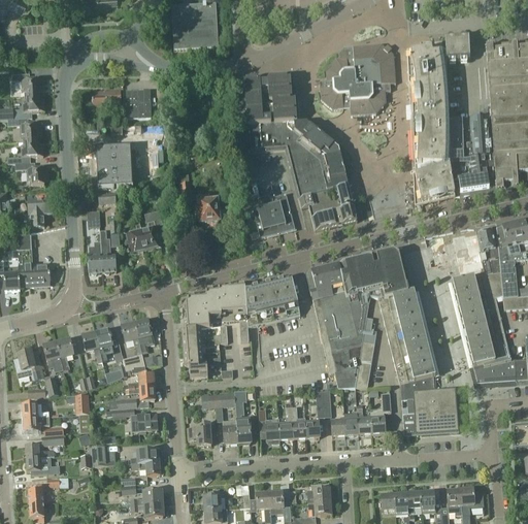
[(0,0),(0,13),(4,14),(6,10),(9,9),(11,9),(14,0),(0,0)]
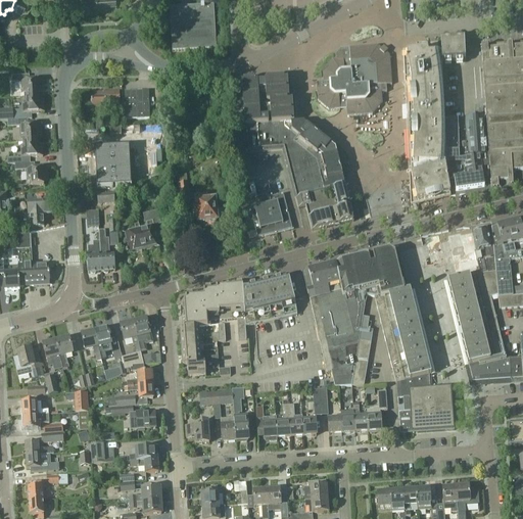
[(173,48),(217,45),(214,1),(170,4),(173,48)]
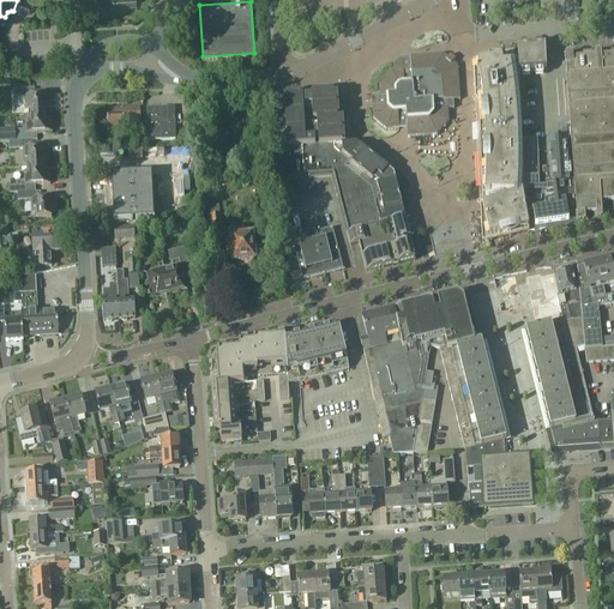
[(547,67),(546,40),(518,41),(519,60),(519,68),(547,67)]
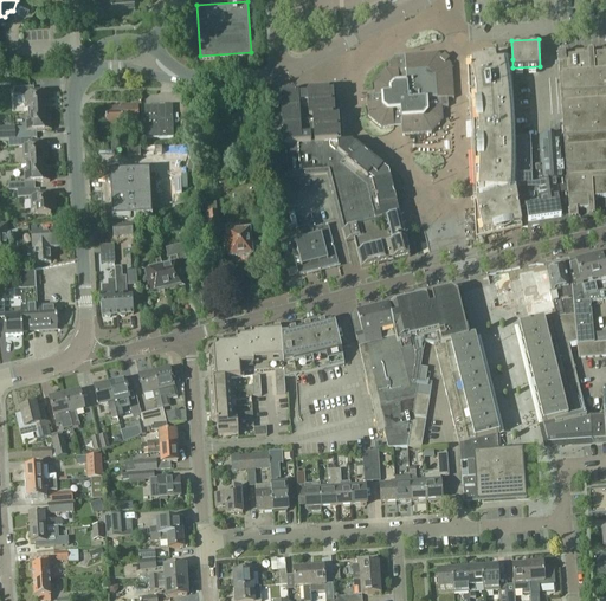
[(605,46),(558,51),(561,86),(563,130),(569,217),(580,215),(581,218),(587,217),(587,213),(598,212),(598,206),(605,205),(605,46)]
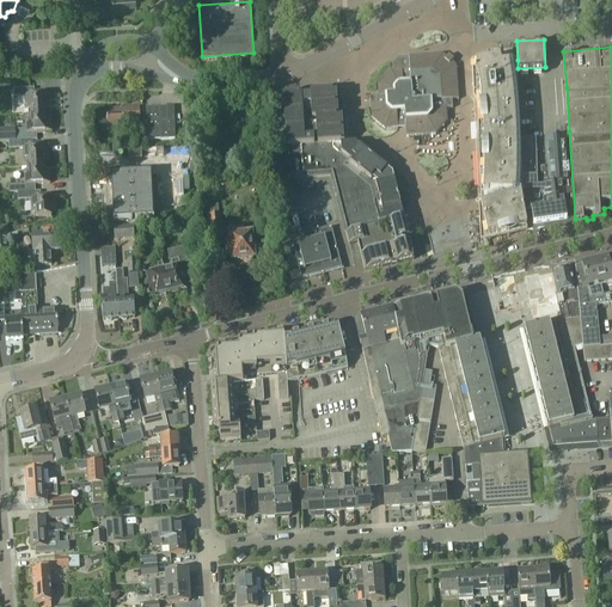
[(442,49),(397,53),(392,59),(392,66),(390,66),(378,80),(378,90),(369,91),(372,114),(385,126),(407,124),(407,132),(436,129),(447,116),(447,104),(452,103),(452,96),(459,94),(457,61),(452,57),(454,55),(450,50),(447,54),(442,49)]
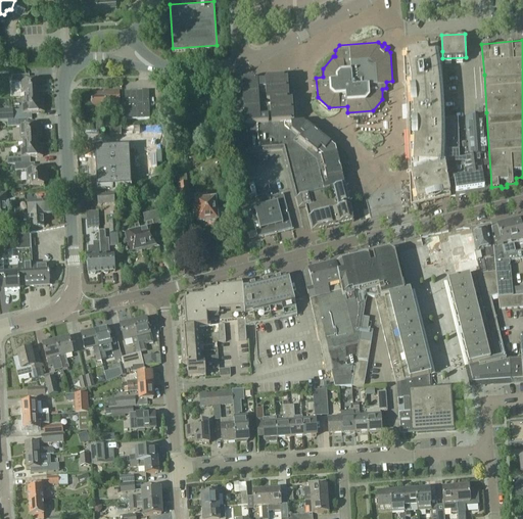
[(426,44),(403,49),(405,63),(406,80),(408,85),(412,172),(409,172),(411,203),(428,199),(450,194),(450,190),(445,163),(445,144),(445,130),(445,115),(442,58),(442,51),(429,51),(428,46),(428,45),(427,45),(427,44),(426,44)]
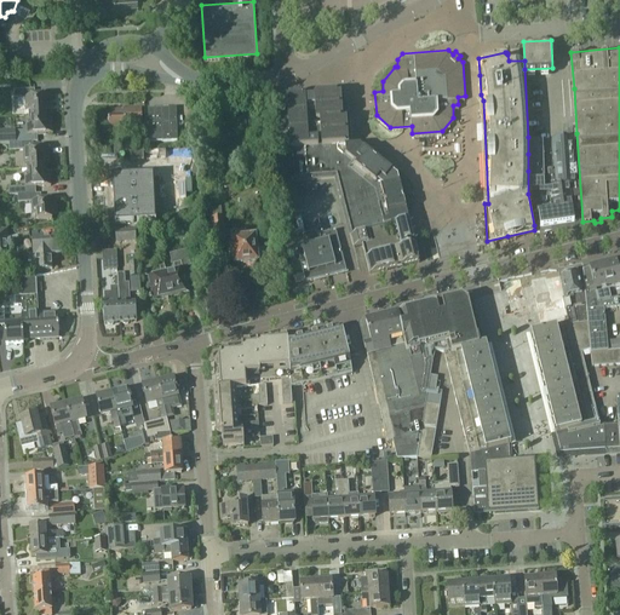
[(29,111),(46,110),(46,105),(51,105),(50,91),(35,92),(35,85),(15,86),(15,93),(26,93),(27,107),(29,107),(29,111)]
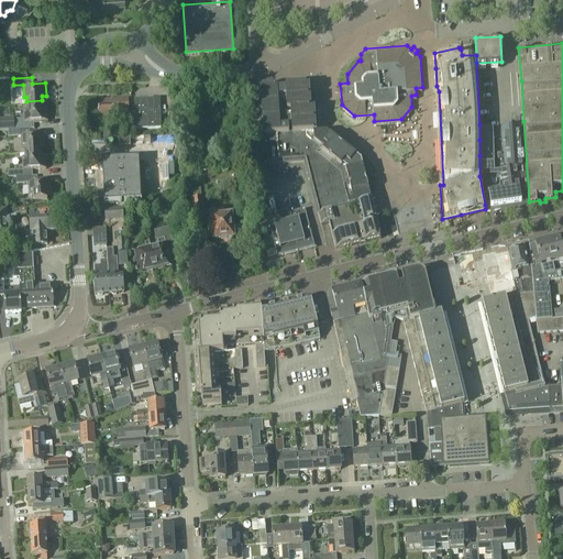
[(310,80),(260,85),(261,89),(263,132),(265,132),(267,157),(306,154),(317,197),(320,209),(322,220),(327,219),(330,219),(334,238),(337,245),(341,243),(382,233),(368,187),(361,156),(352,149),(327,128),(317,128),(315,103),(311,103),(310,80)]
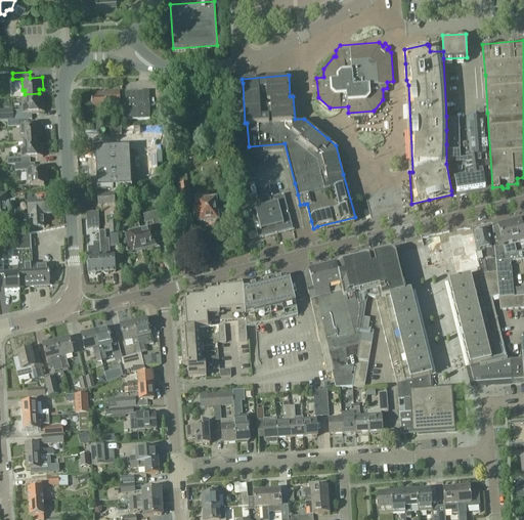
[(148,86),(124,87),(125,117),(149,116),(148,86)]
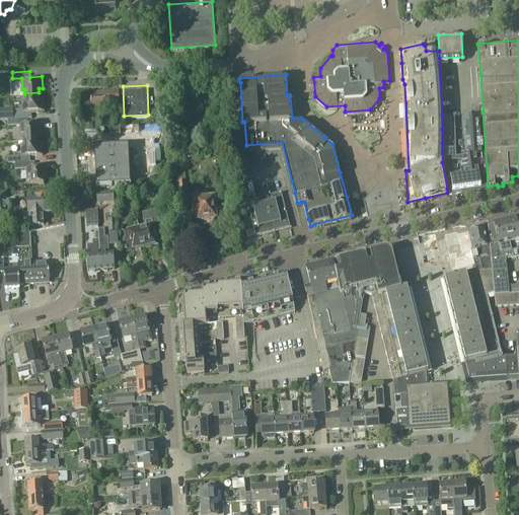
[(91,103),(105,103),(105,98),(119,98),(119,87),(94,88),(94,92),(90,92),(91,103)]
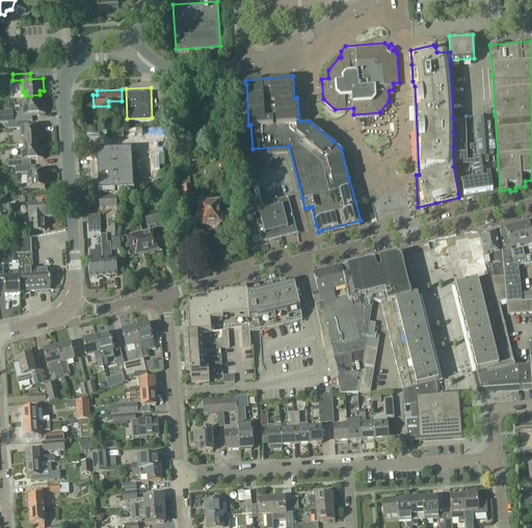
[(10,119),(28,117),(32,117),(32,111),(45,110),(45,99),(40,99),(40,95),(25,96),(26,100),(23,100),(24,111),(10,112),(10,119)]
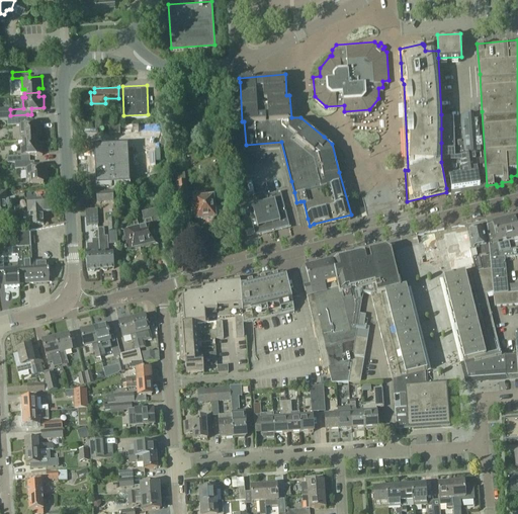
[(453,113),(441,114),(441,129),(441,143),(441,162),(442,164),(446,188),(460,186),(460,187),(461,187),(463,189),(469,188),(471,185),(473,186),(487,185),(482,111),(467,112),(467,116),(466,116),(467,130),(462,130),(463,152),(455,153),(453,113)]
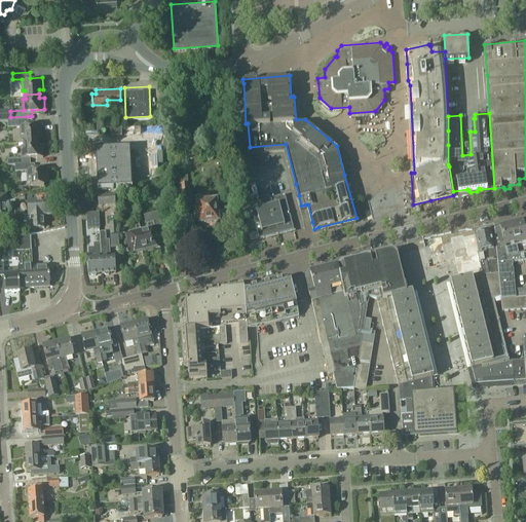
[(24,139),(37,138),(37,134),(41,134),(41,121),(28,122),(28,116),(10,117),(7,117),(8,123),(21,122),(22,135),(24,135),(24,139)]
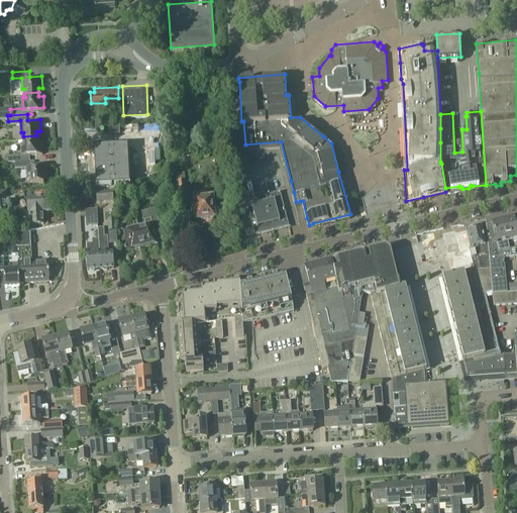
[(163,120),(138,121),(138,127),(154,126),(156,128),(163,128),(163,120)]
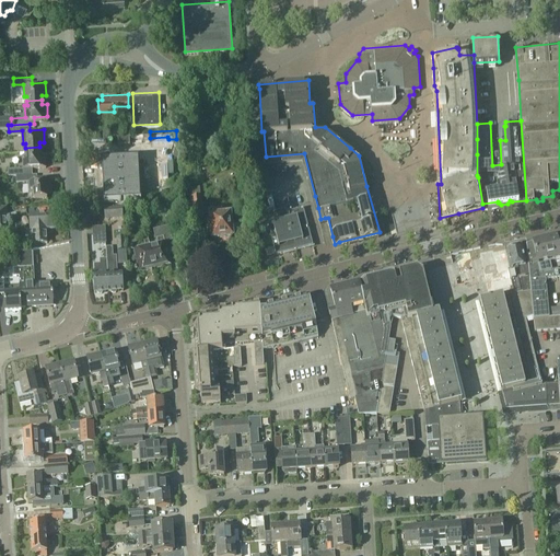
[(8,172),(16,172),(32,171),(32,164),(46,163),(45,151),(41,151),(39,147),(25,148),(25,152),(23,152),(24,164),(8,165),(8,172)]
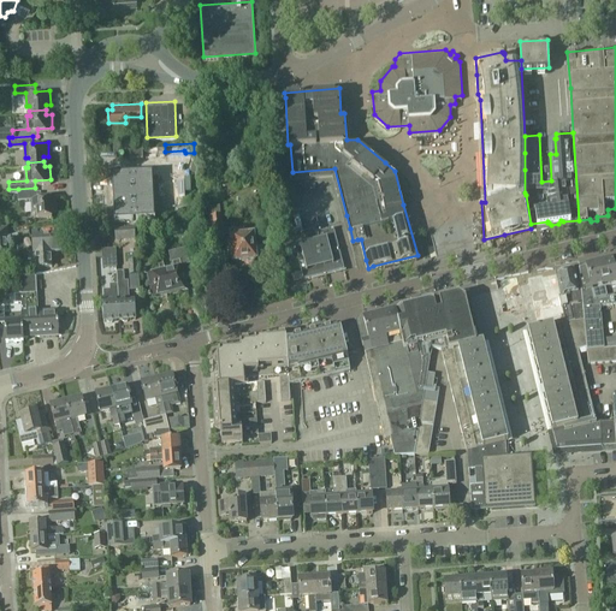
[(153,170),(112,171),(114,218),(155,215),(153,170)]
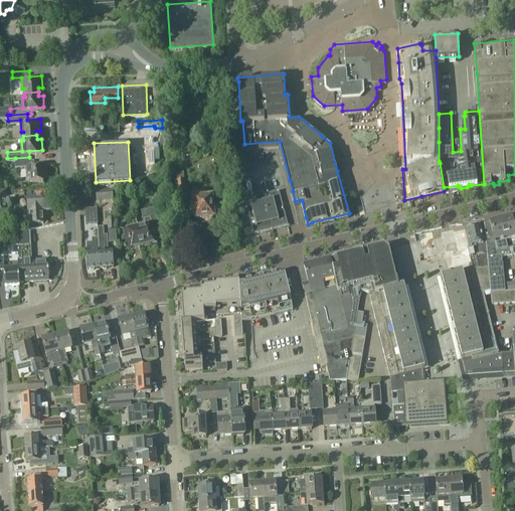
[(29,157),(15,158),(15,164),(25,163),(26,175),(28,175),(28,179),(43,179),(43,174),(47,174),(46,162),(34,163),(34,157),(29,157)]
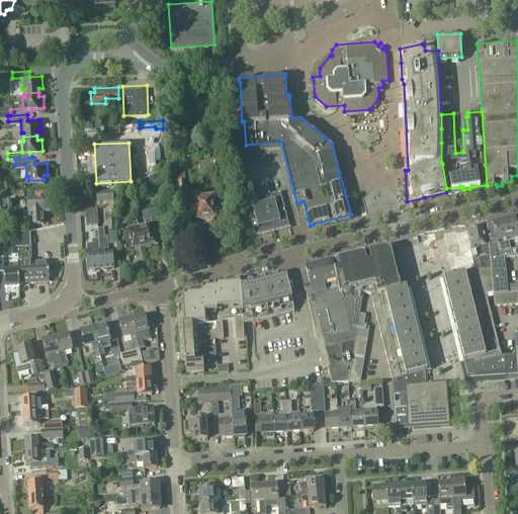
[(178,197),(187,197),(185,178),(177,178),(178,197)]
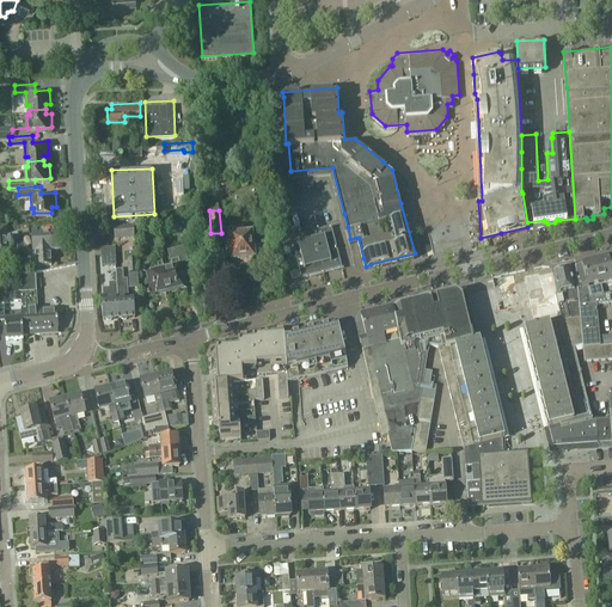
[(301,274),(342,263),(332,222),(313,227),(316,234),(293,240),(301,274)]
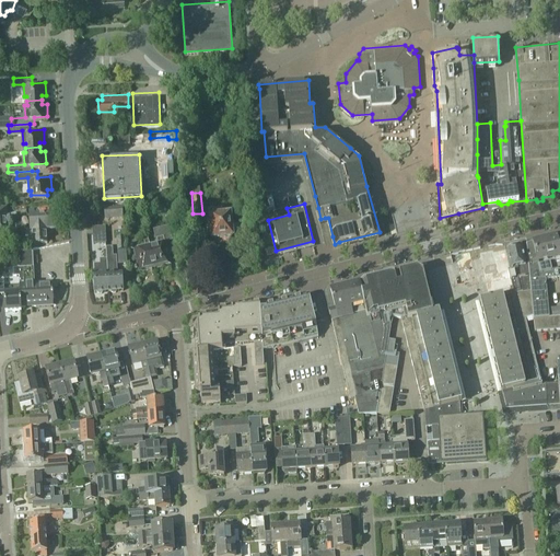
[(104,216),(123,215),(121,205),(103,206),(104,216)]
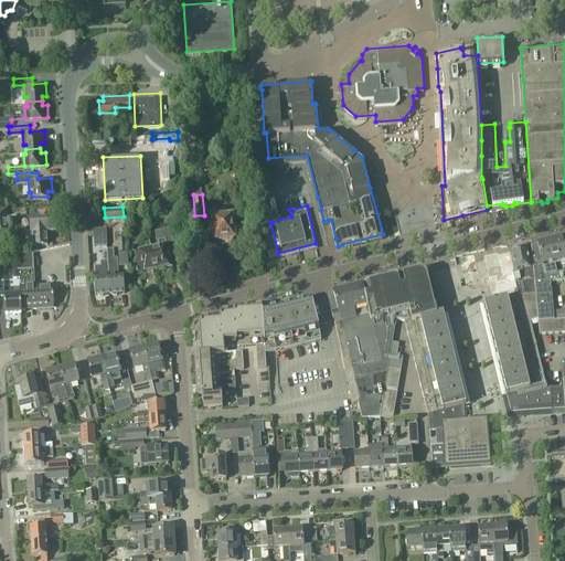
[(46,226),(56,226),(55,210),(30,211),(31,228),(32,228),(46,226)]
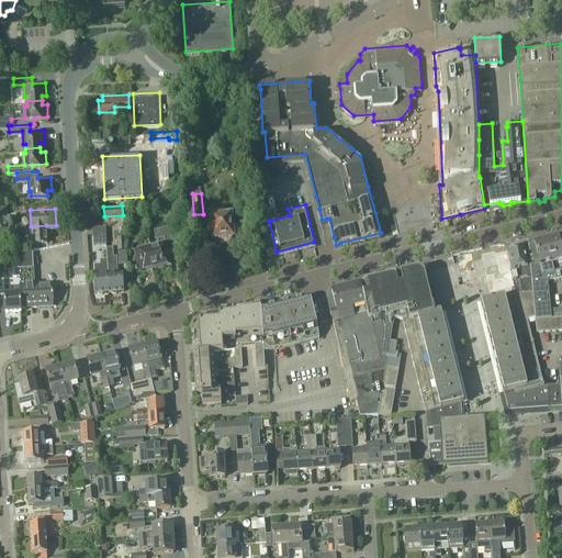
[(222,212),(222,210),(211,211),(212,213),(211,213),(212,220),(209,221),(210,230),(212,229),(213,236),(234,234),(234,232),(240,231),(239,222),(233,222),(232,211),(222,212)]
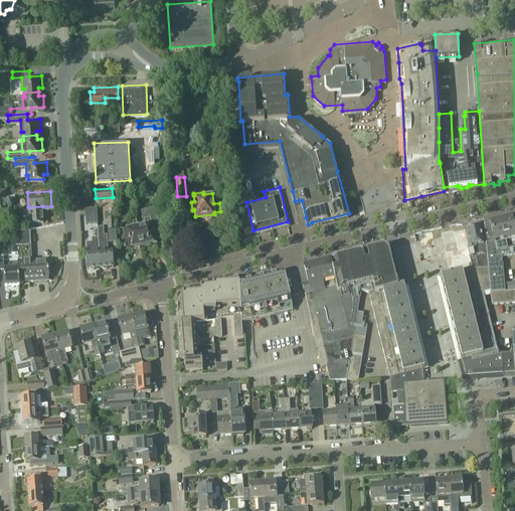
[(86,220),(98,220),(97,204),(84,205),(86,220)]
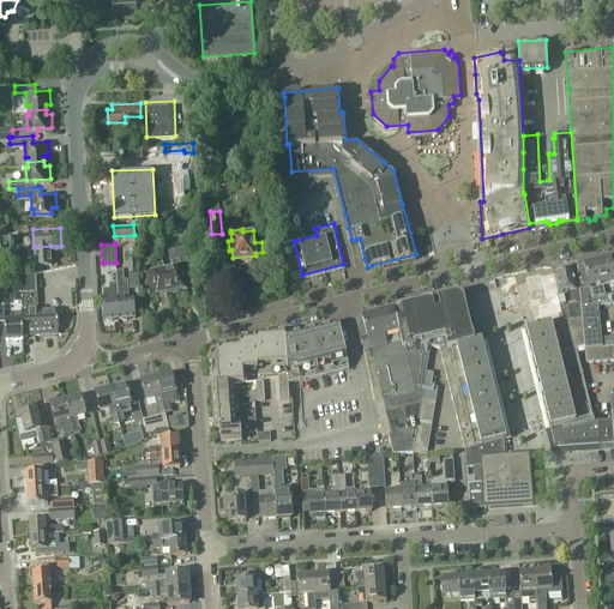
[(164,267),(169,289),(186,285),(185,278),(186,278),(184,270),(182,270),(181,263),(188,261),(185,245),(168,248),(173,265),(164,267)]
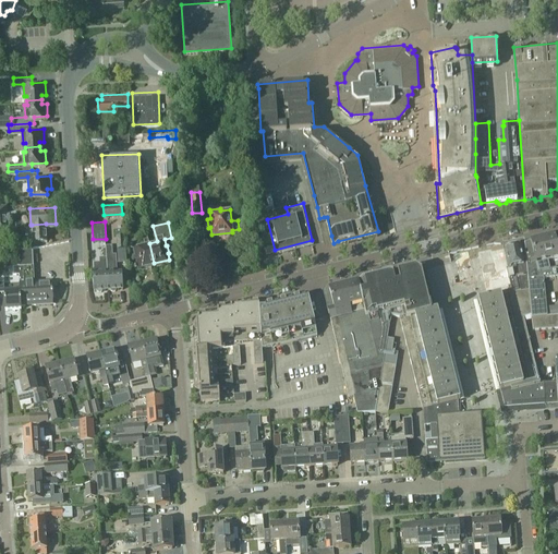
[(47,238),(46,224),(32,225),(33,239),(47,238)]
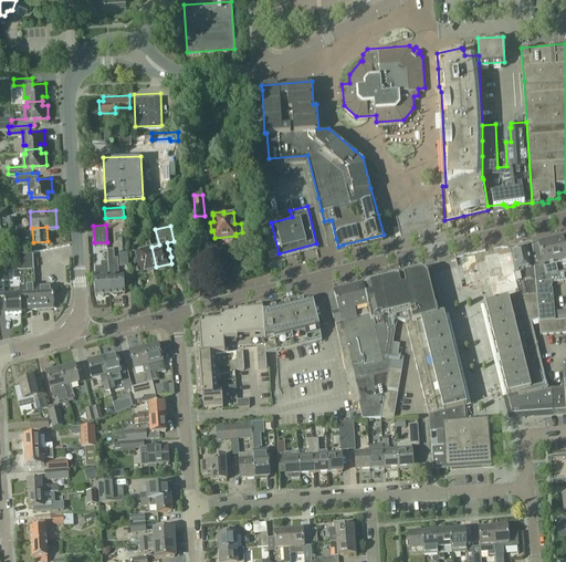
[(156,267),(152,247),(148,233),(142,236),(145,248),(137,250),(142,270),(156,267)]
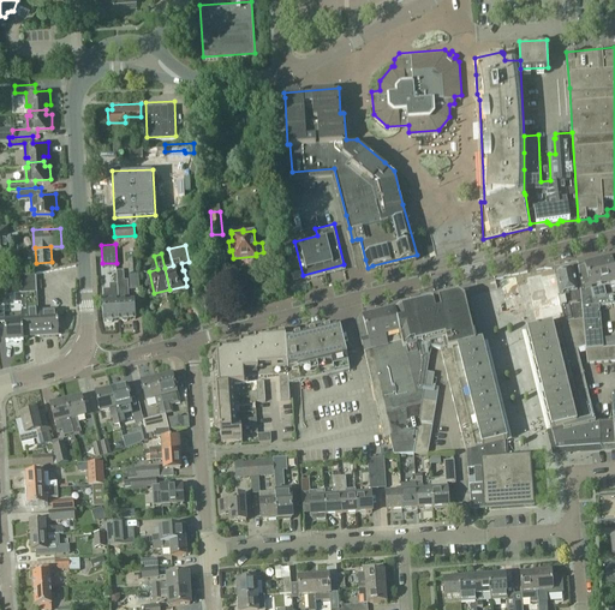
[(610,255),(578,262),(583,316),(586,345),(593,344),(601,344),(602,344),(598,301),(614,299),(614,300),(614,276),(610,255)]
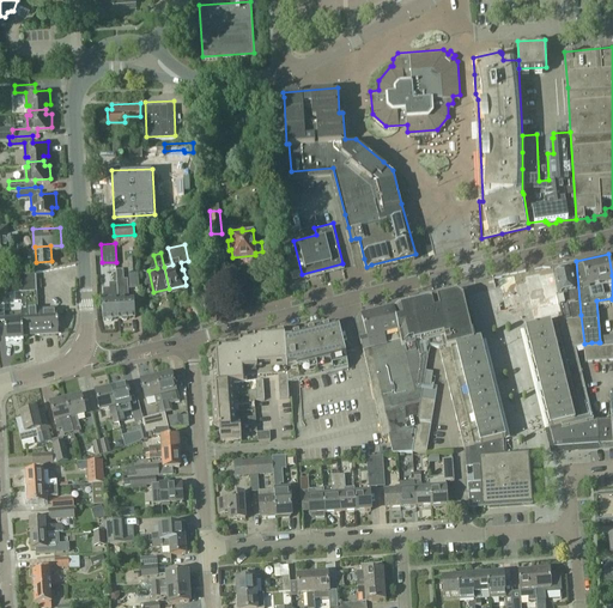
[(129,286),(139,285),(137,255),(127,256),(129,286)]
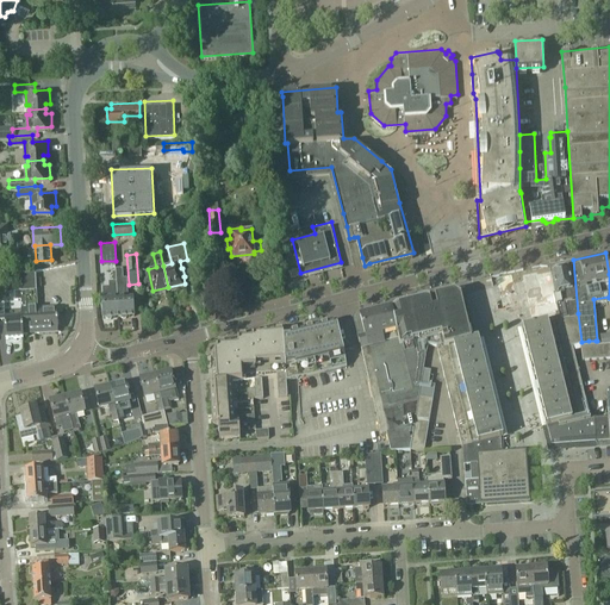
[(573,260),(552,264),(553,266),(553,269),(554,272),(555,278),(558,288),(555,289),(556,299),(560,299),(562,307),(564,312),(564,315),(578,313),(573,260)]
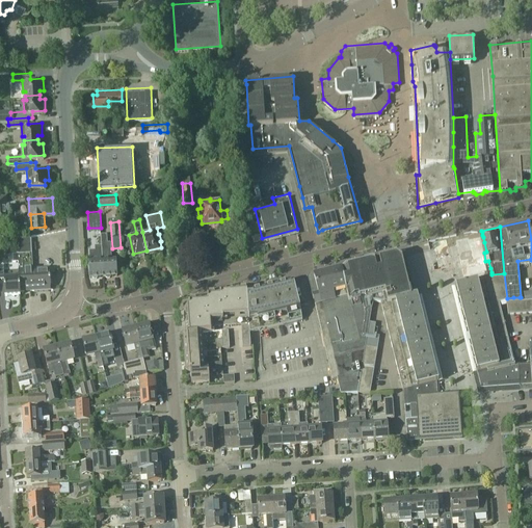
[(480,229),(445,237),(454,276),(490,268),(488,261),(485,261),(484,253),(486,252),(484,242),(482,232),(481,232),(480,229)]
